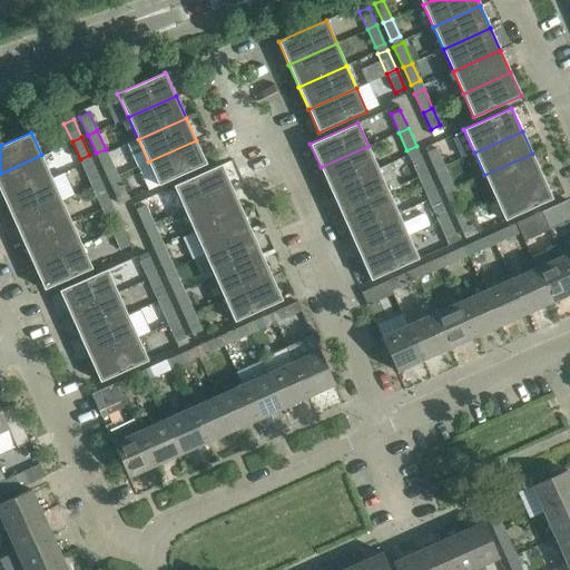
[(196,140),(148,161),(158,185),(206,164),(196,140)]
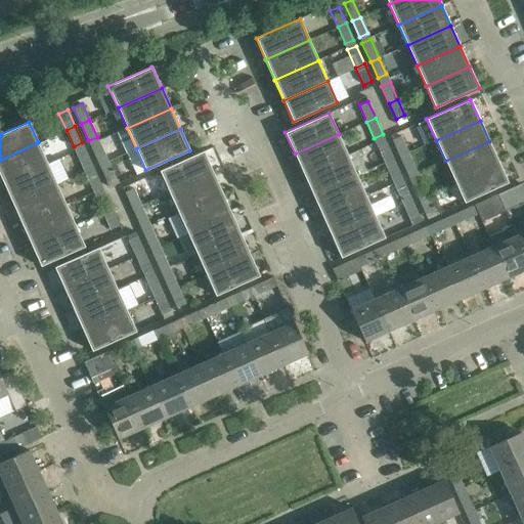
[(303,175),(348,155),(339,134),(295,154),(303,175)]
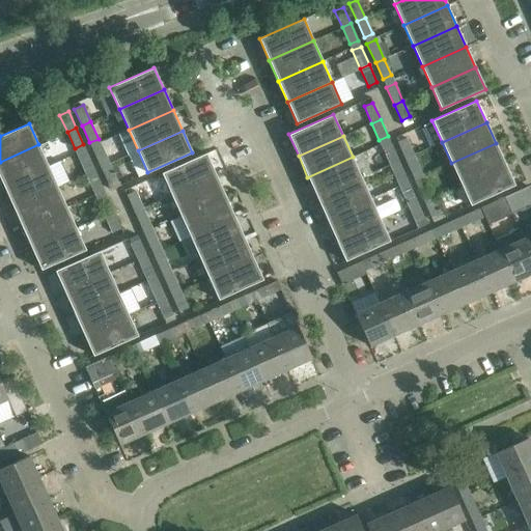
[(397,141),(404,159),(414,155),(407,138),(397,141)]
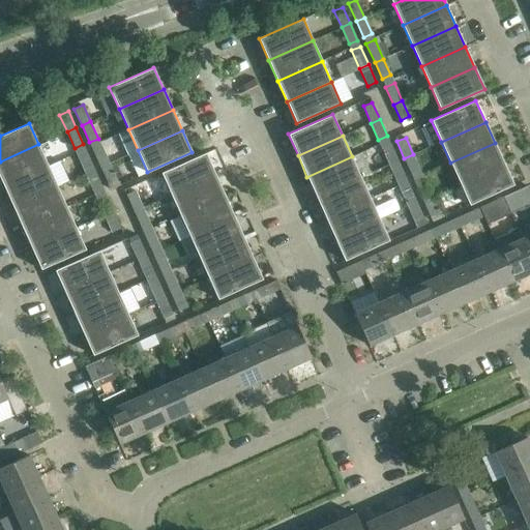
[(495,143),(450,163),(460,183),(504,164),(495,143)]
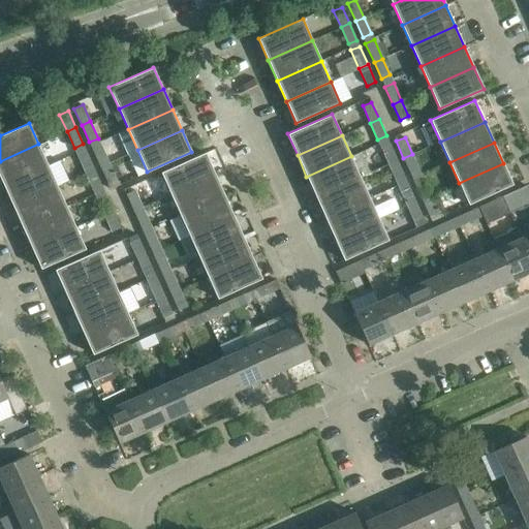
[(0,177),(3,185),(48,164),(38,144),(0,161),(0,177)]
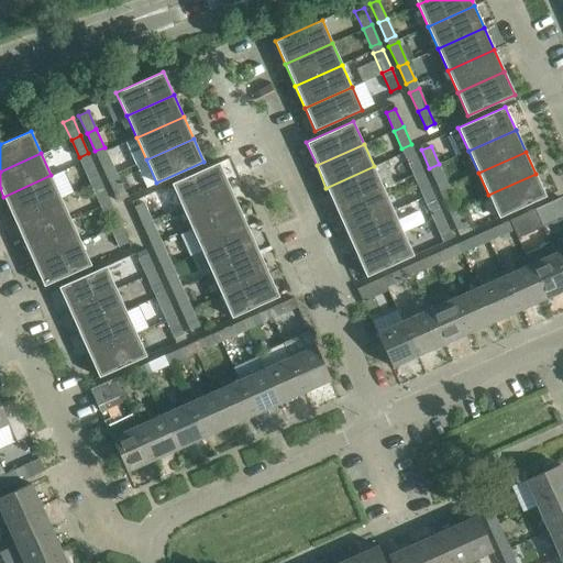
[(406,157),(414,175),(423,170),(416,153),(406,157)]
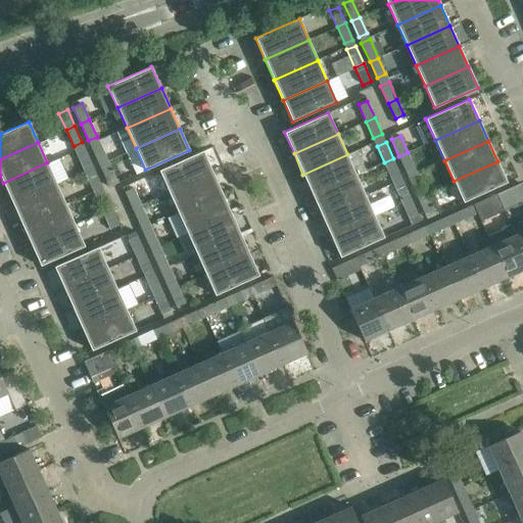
[(99,164),(107,161),(100,144),(92,148),(99,164)]
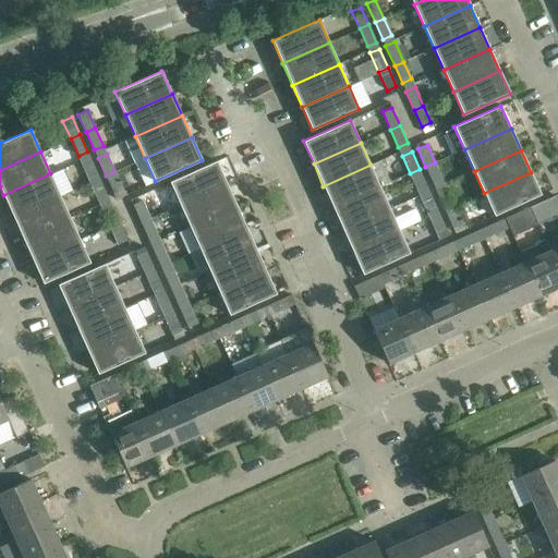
[(82,165),(91,182),(99,178),(92,160),(82,165)]
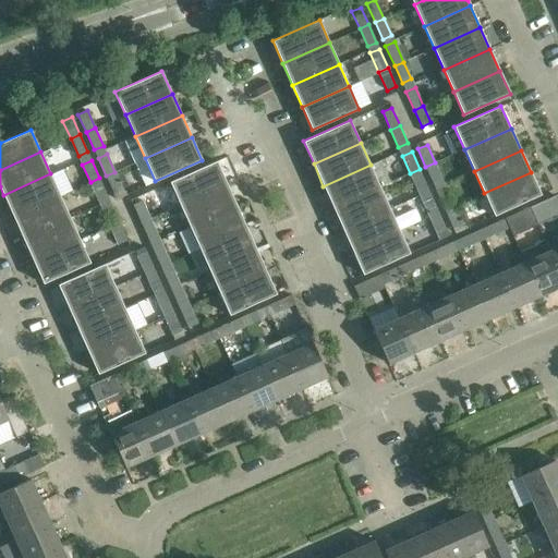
[(217,160),(170,182),(180,205),(227,183),(217,160)]
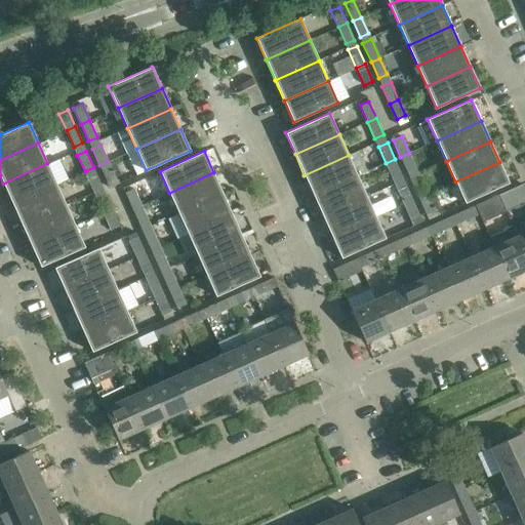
[(416,169),(409,153),(400,157),(407,173),(416,169)]
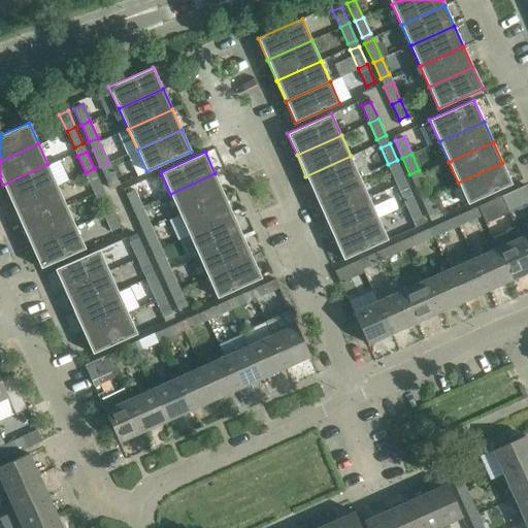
[(315,196),(360,176),(351,156),(305,176),(315,196)]
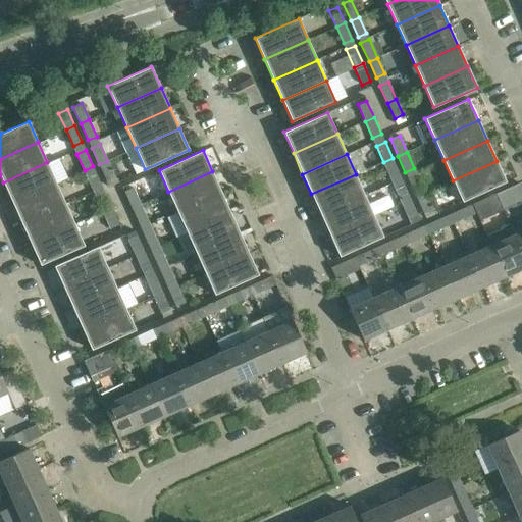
[(393,158),(383,162),(390,178),(400,174),(393,158)]
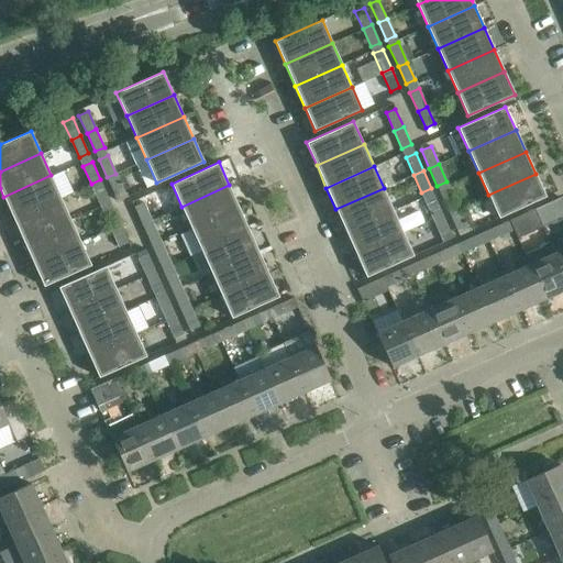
[(107,177),(114,196),(124,191),(116,174),(107,177)]
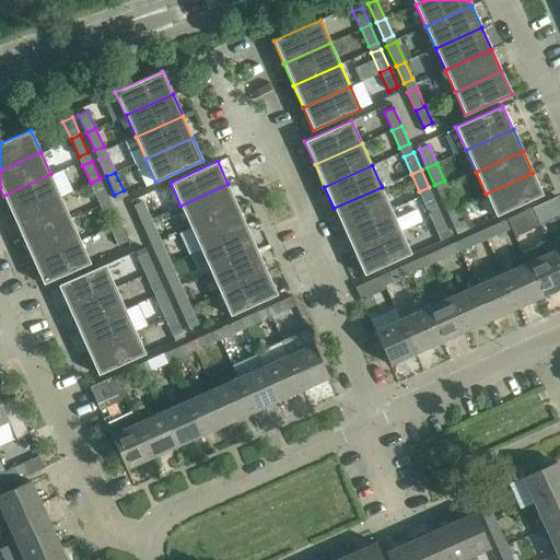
[(533,173),(486,194),(496,217),(543,196),(533,173)]
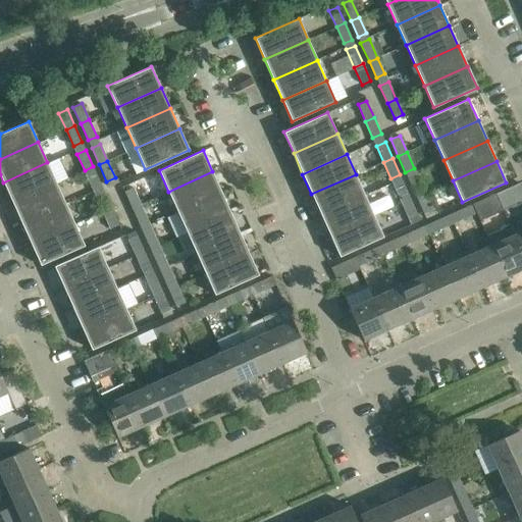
[(3,183),(12,203),(56,184),(47,162),(3,183)]
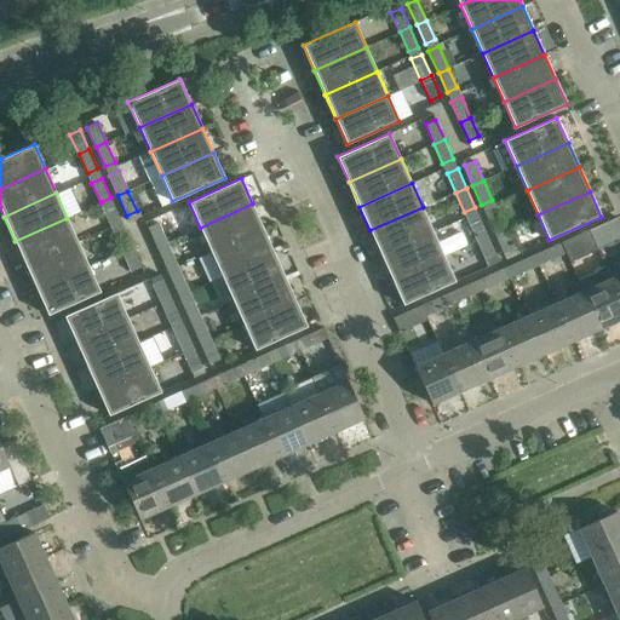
[(119,218),(110,197),(101,202),(109,222),(119,218)]
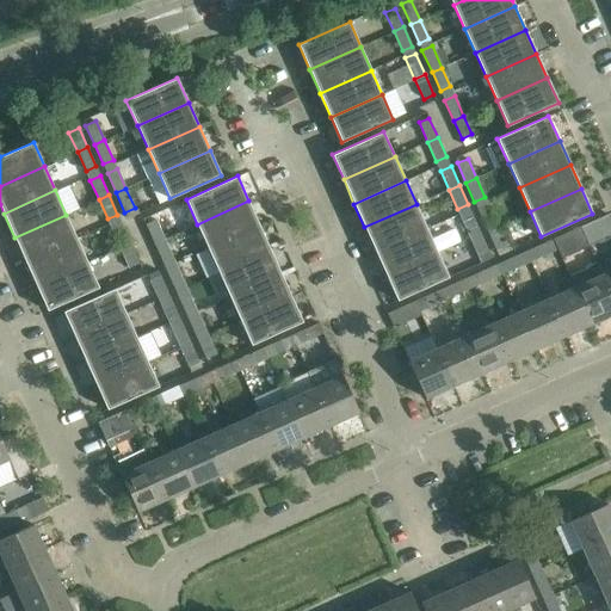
[(248,201),(197,224),(208,248),(259,224),(248,201)]
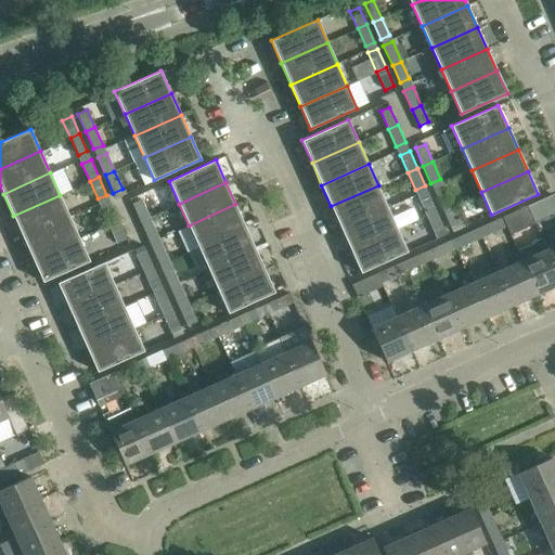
[(340,229),(388,207),(378,185),(331,206),(340,229)]
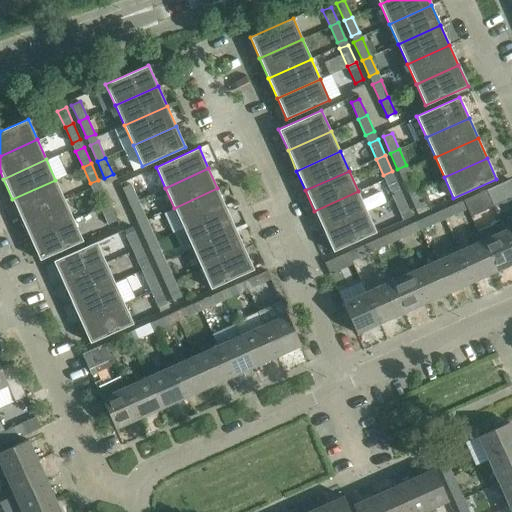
[(408,193),(417,189),(410,173),(401,176),(408,193)]
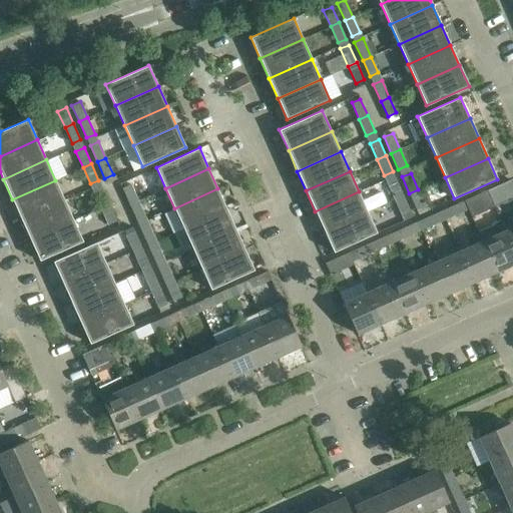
[(388,183),(395,199),(404,195),(397,179),(388,183)]
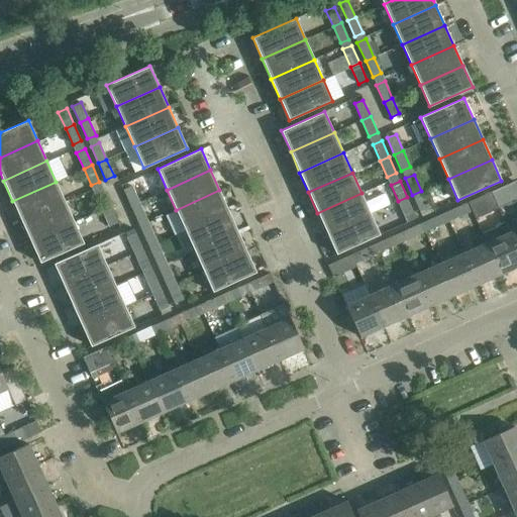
[(497,189),(491,192),(497,207),(516,197),(516,186),(515,181),(497,189)]
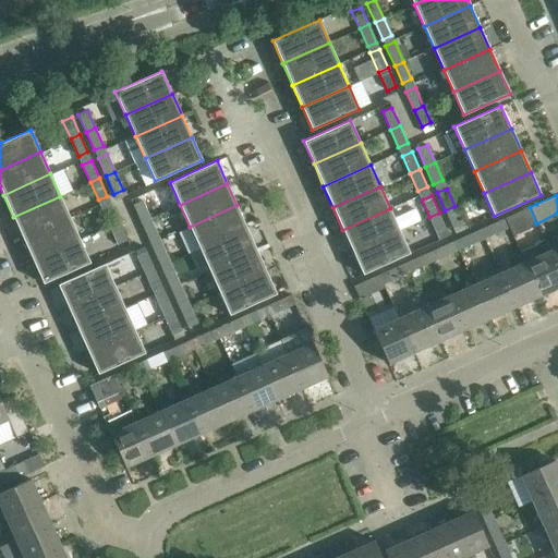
[(13,217),(23,239),(70,218),(60,196),(13,217)]
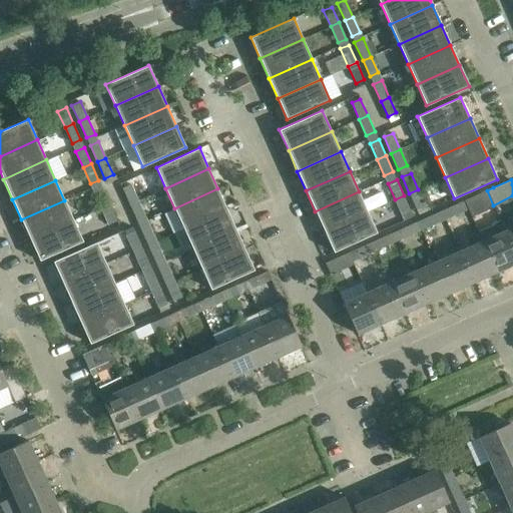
[(129,204),(137,200),(130,184),(122,187),(129,204)]
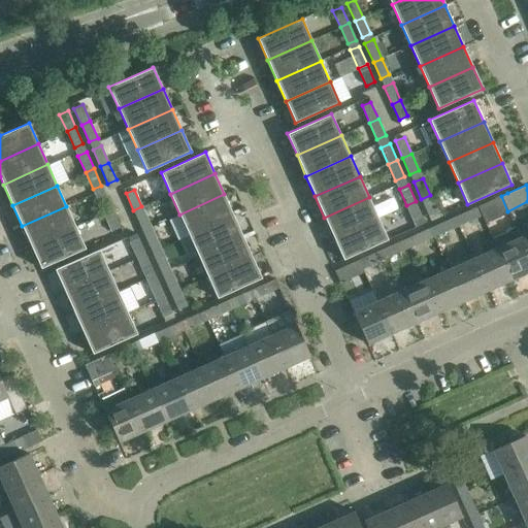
[(96,197),(104,215),(112,210),(105,193),(96,197)]
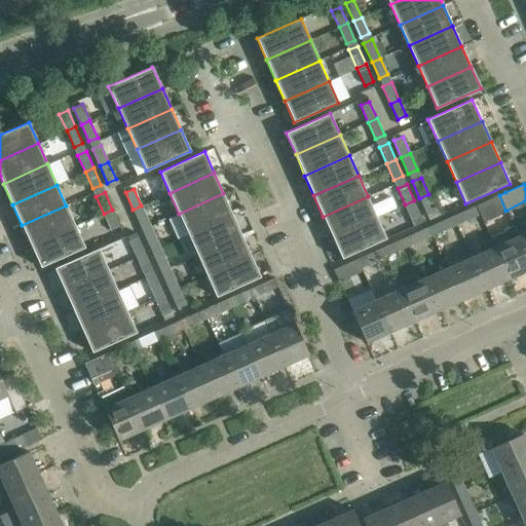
[(223,193),(179,214),(188,234),(232,215),(223,193)]
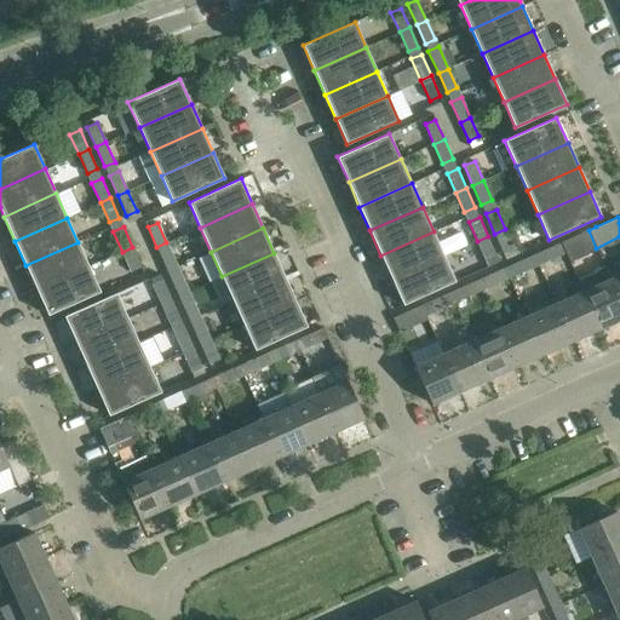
[(514,250),(505,229),(494,234),(504,253),(514,250)]
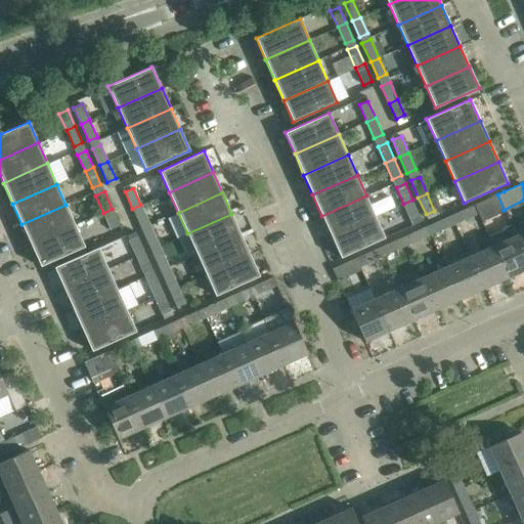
[(331,235),(375,216),(366,195),(321,216),(331,235)]
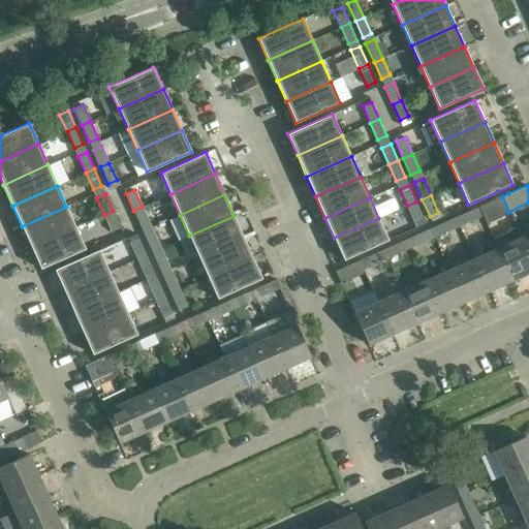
[(496,199),(478,207),(483,216),(500,208),(496,199)]
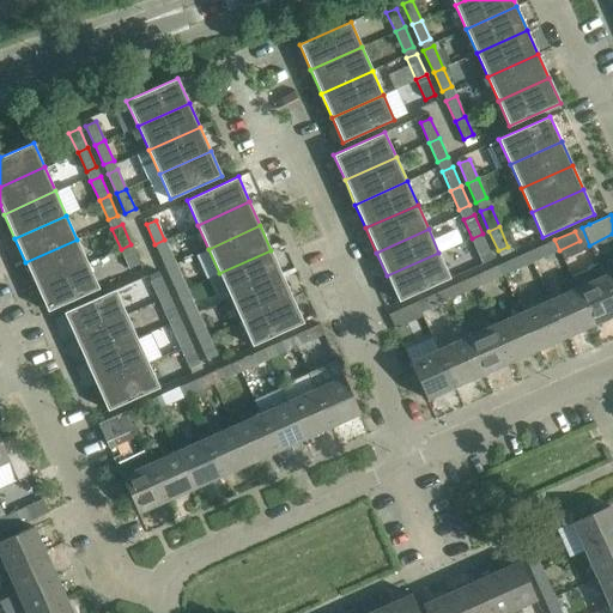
[(483,234),(472,238),(481,259),(491,254),(483,234)]
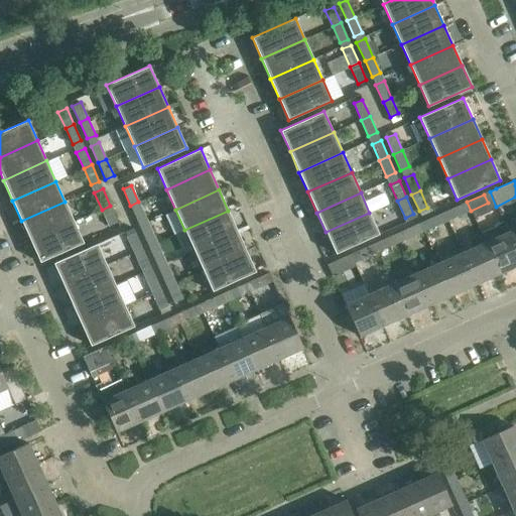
[(21,221),(30,241),(74,222),(65,202),(21,221)]
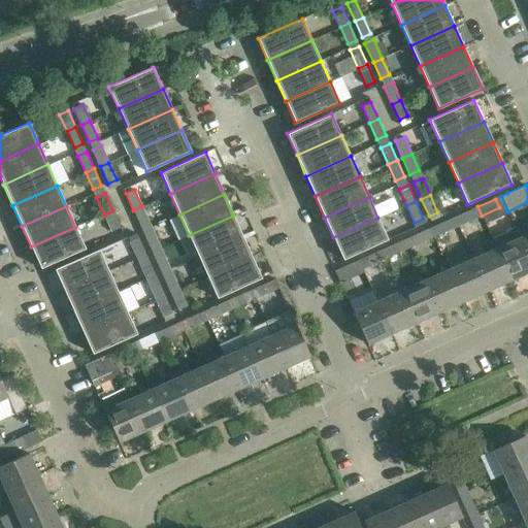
[(133,210),(140,227),(150,223),(141,206),(133,210)]
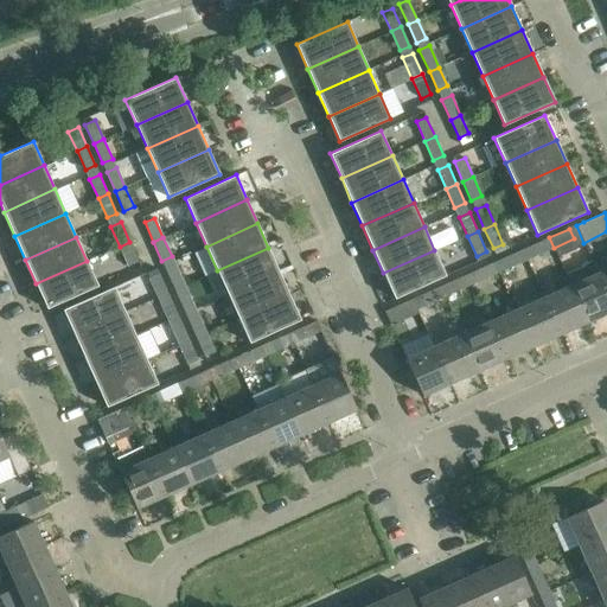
[(549,237),(529,247),(534,256),(554,248),(549,237)]
